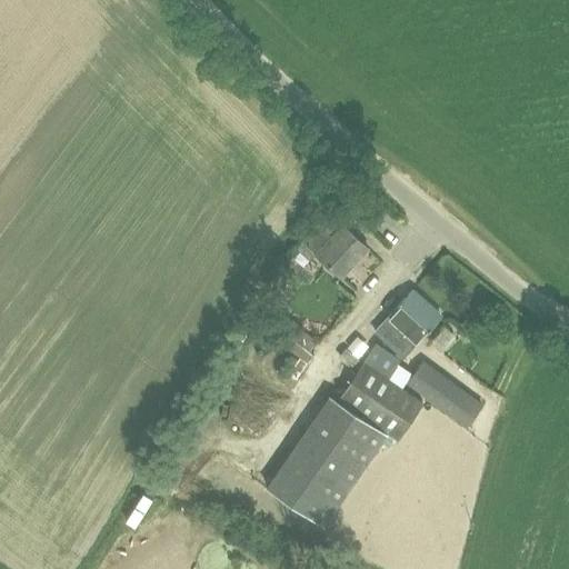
[(316,250),(343,275),(370,247),(342,221),(316,250)]
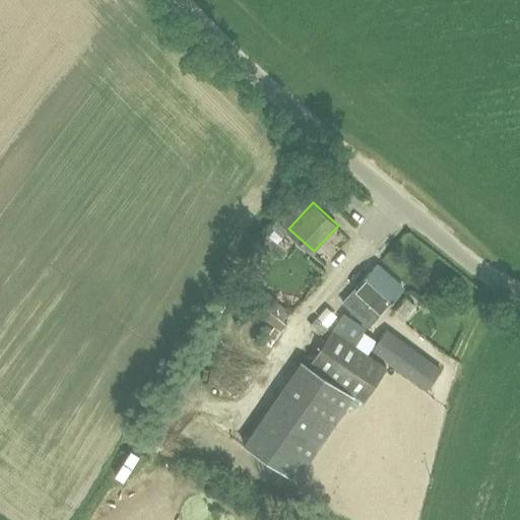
[(376,263),(343,297),(369,323),(402,288),(376,263)]
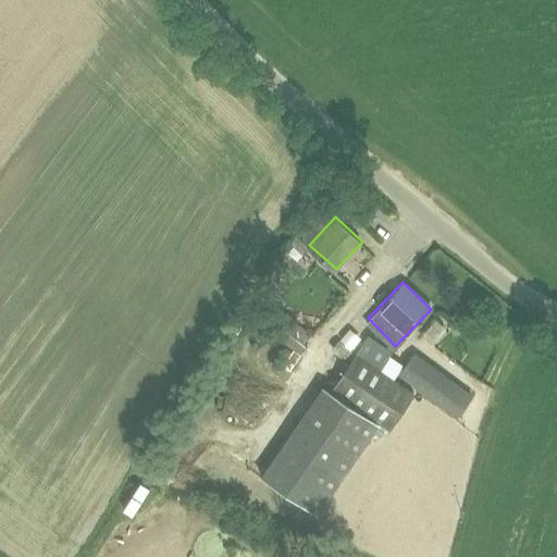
[(311,334),(292,320),(285,330),(304,344),(311,334)]
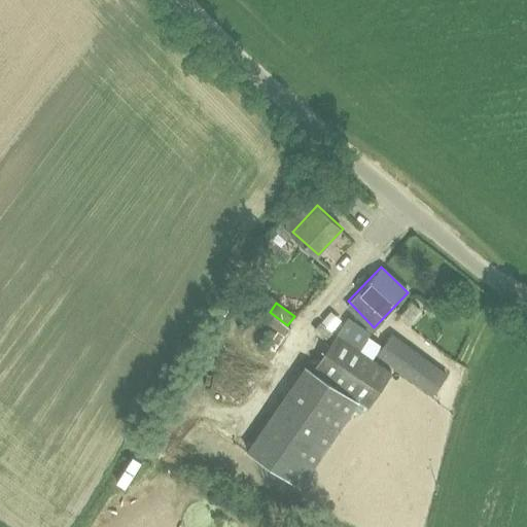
[(330,312),(321,322),(330,329),(340,320),(330,312)]
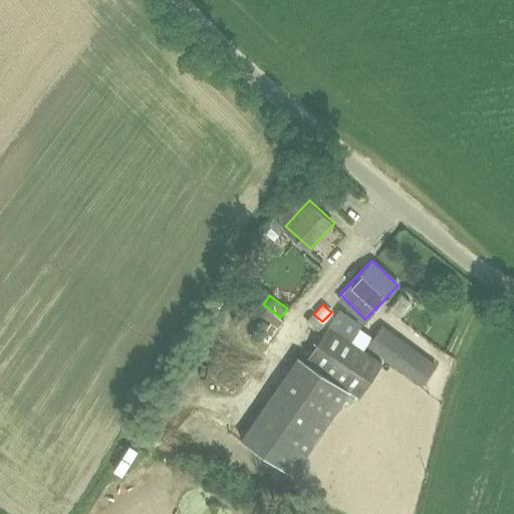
[(335,313),(326,328),(350,343),(359,328),(335,313)]
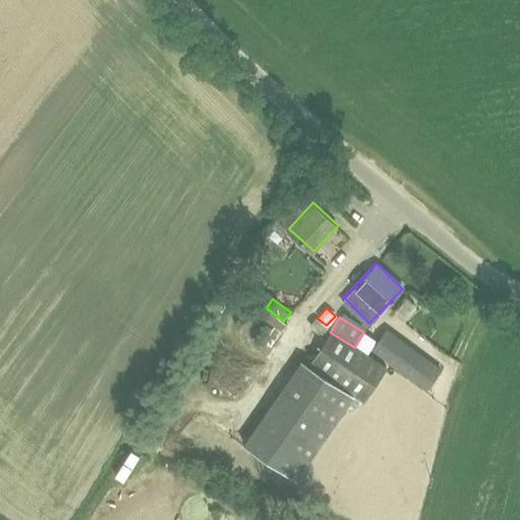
[(373,350),(426,388),(440,369),(387,330),(373,350)]
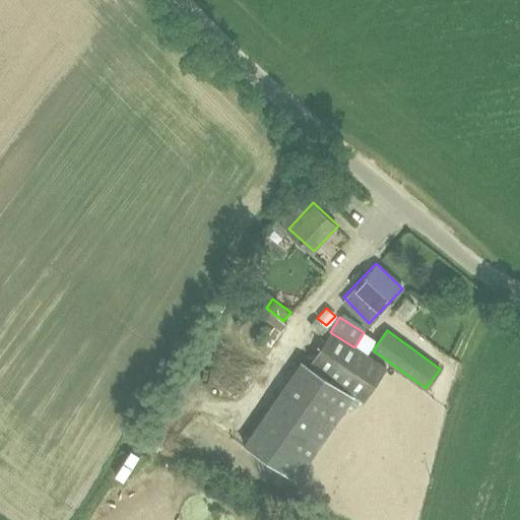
[(301,363),(246,450),(299,482),(354,395),(364,401),(385,367),(354,347),(330,332),(308,368),(301,363)]
